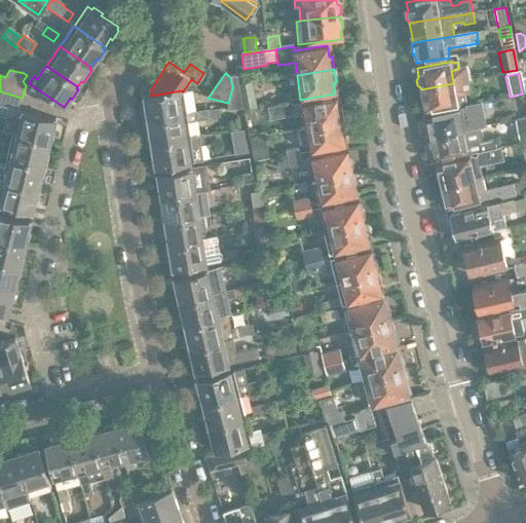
[(236,76),(230,77),(232,87),(228,103),(229,110),(242,108),(238,85),(236,76)]
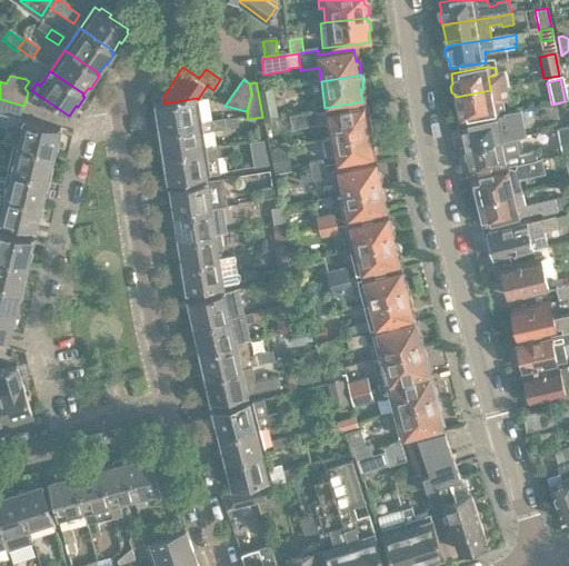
[(278,119),(272,90),(258,92),(262,117),(263,122),(278,119)]
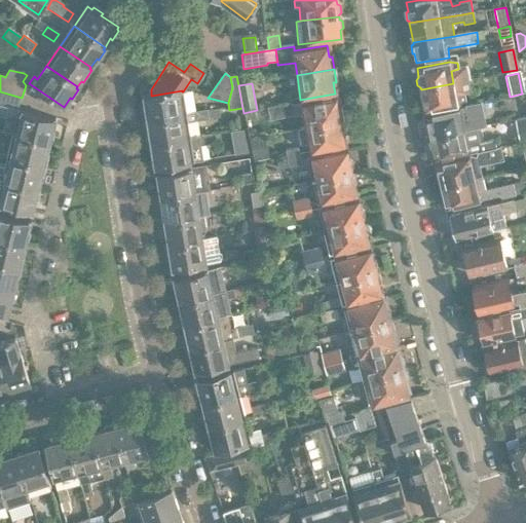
[(453,83),(421,89),(421,92),(419,96),(420,101),(423,103),(425,112),(457,106),(464,103),(462,95),(456,96),(453,83)]
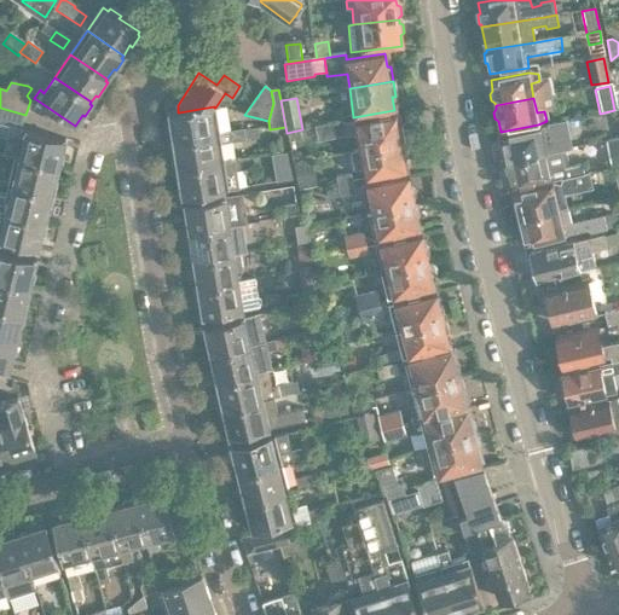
[(174,139),(174,141),(219,134),(214,108),(214,106),(179,112),(178,112),(169,114),(172,127),(169,127),(171,140),(174,139)]
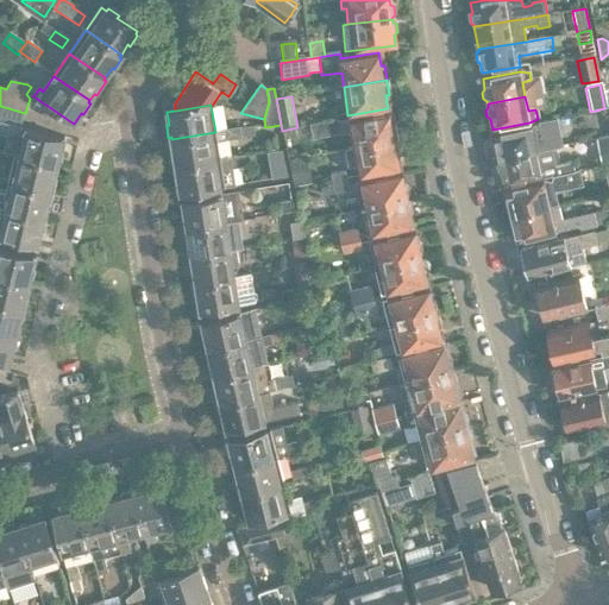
[(391,126),(389,113),(339,123),(336,120),(309,125),(313,139),(336,134),(352,136),(355,149),(397,140),(395,125),(391,126)]
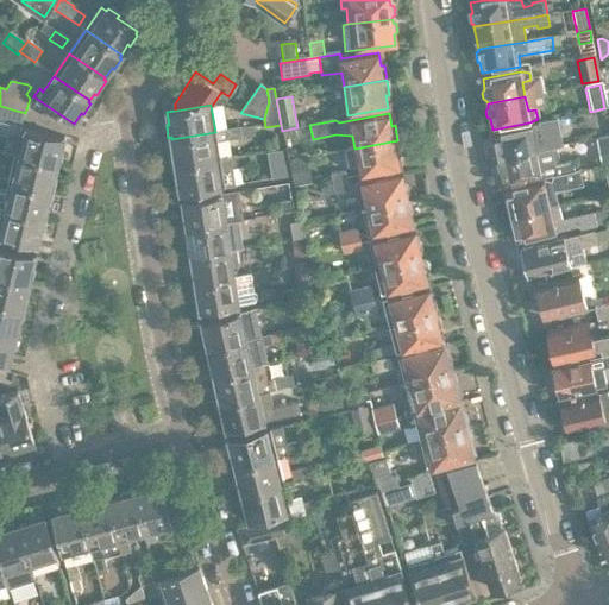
[(557,131),(556,120),(538,124),(540,134),(557,131)]
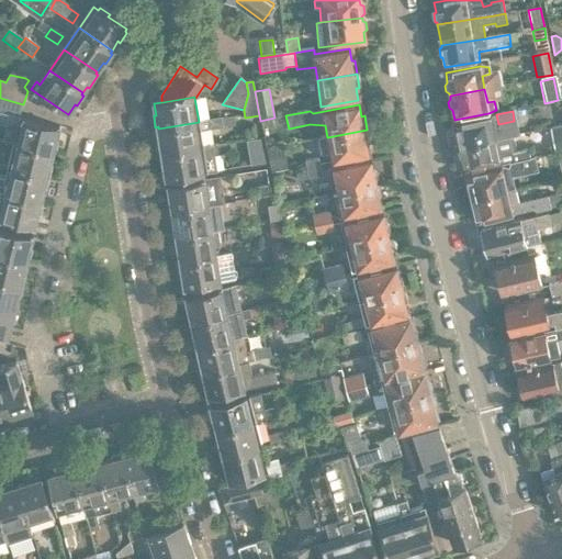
[(13,144),(53,154),(53,152),(56,149),(58,142),(56,140),(59,127),(0,113),(0,124),(6,126),(2,141),(13,144)]
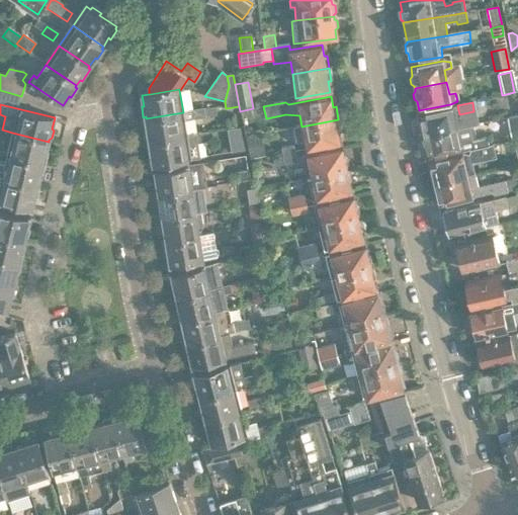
[(191,111),(192,121),(204,119),(203,117),(216,117),(214,108),(202,109),(191,111)]
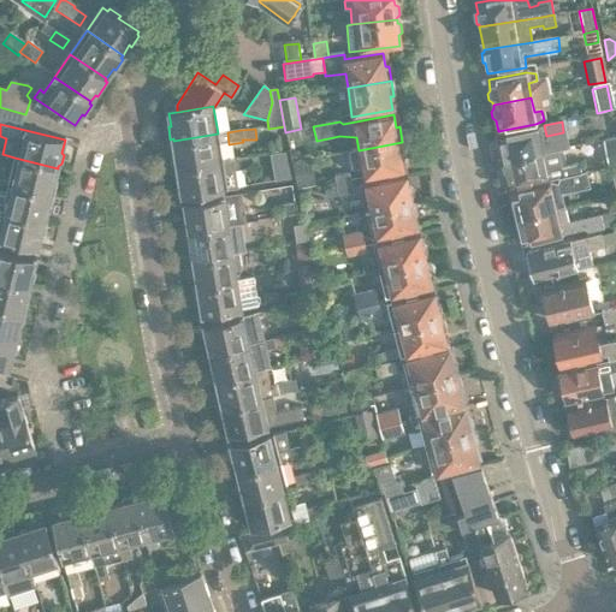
[(499,152),(501,158),(504,160),(504,162),(543,154),(537,129),(499,136),(502,148),(499,152)]
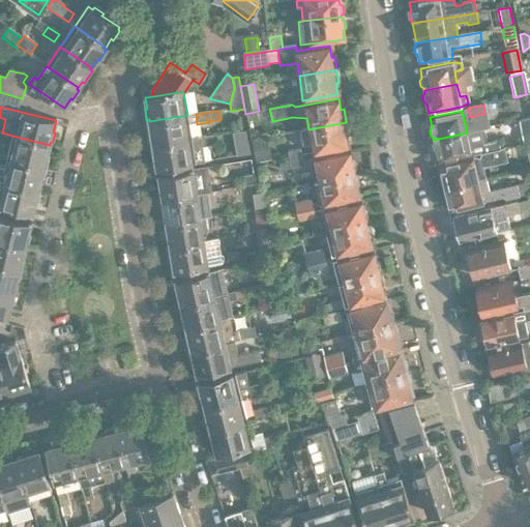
[(150,144),(152,143),(152,145),(190,139),(188,125),(197,124),(196,114),(187,115),(149,121),(150,133),(148,133),(150,144)]
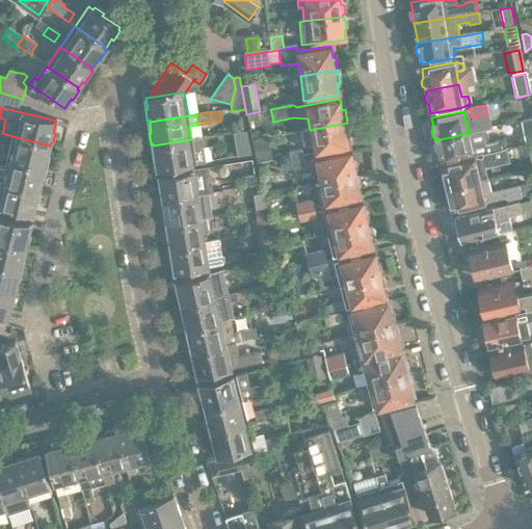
[(531,120),(521,123),(525,146),(531,143),(531,120)]
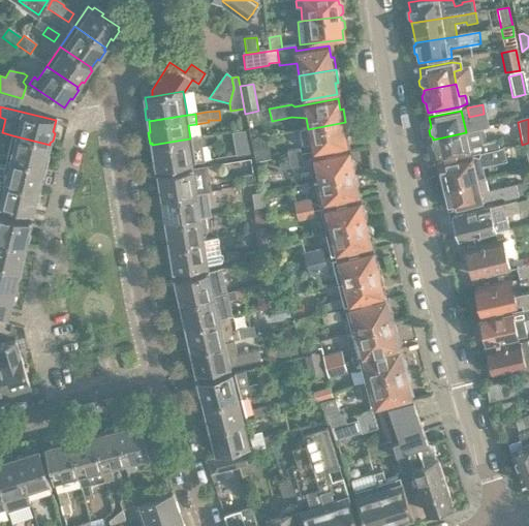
[(348,134),(345,122),(308,129),(299,130),(302,146),(311,145),(312,153),(347,147),(345,135),(348,134)]
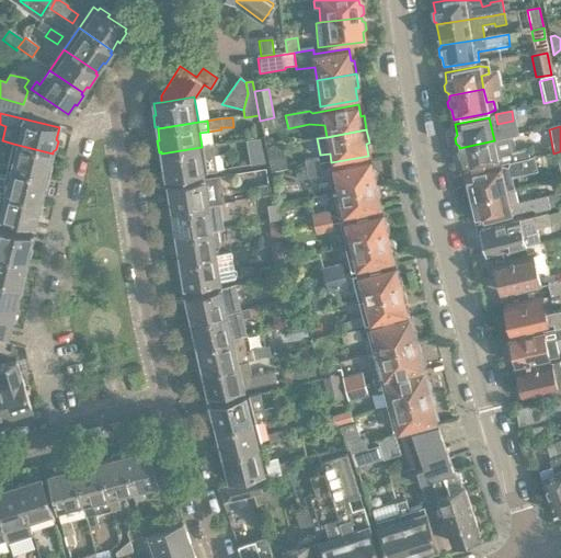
[(262,138),(248,139),(251,164),(265,163),(262,138)]
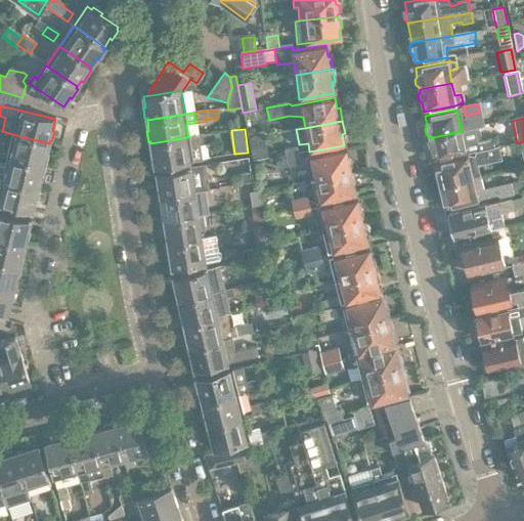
[(432,150),(434,160),(466,154),(474,152),(475,155),(493,150),(493,148),(491,140),(476,144),(479,139),(478,132),(473,129),(462,131),(429,138),(430,140),(428,143),(429,148),(432,150)]
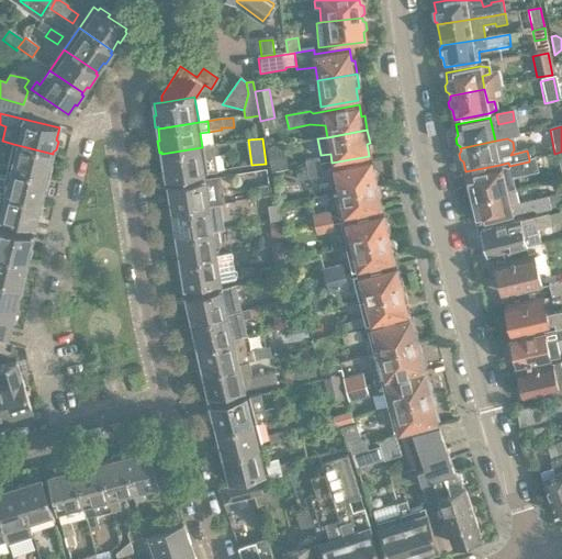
[(49,164),(53,154),(13,144),(7,168),(48,178),(47,176),(51,175),(52,167),(49,164)]
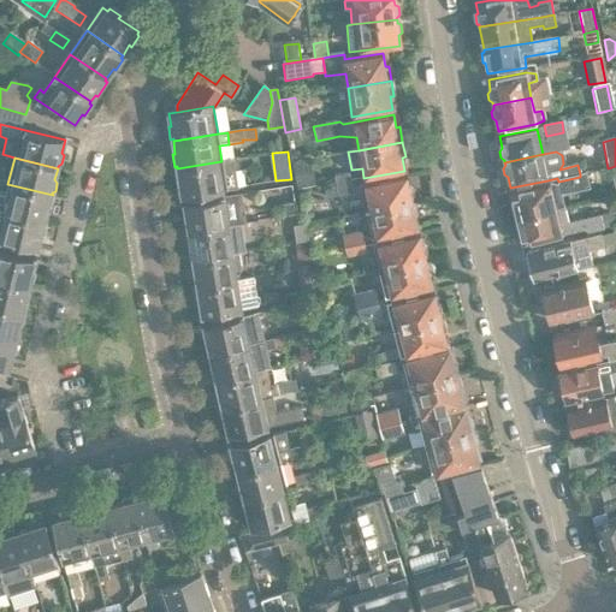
[(248,170),(246,158),(232,160),(234,172),(248,170)]
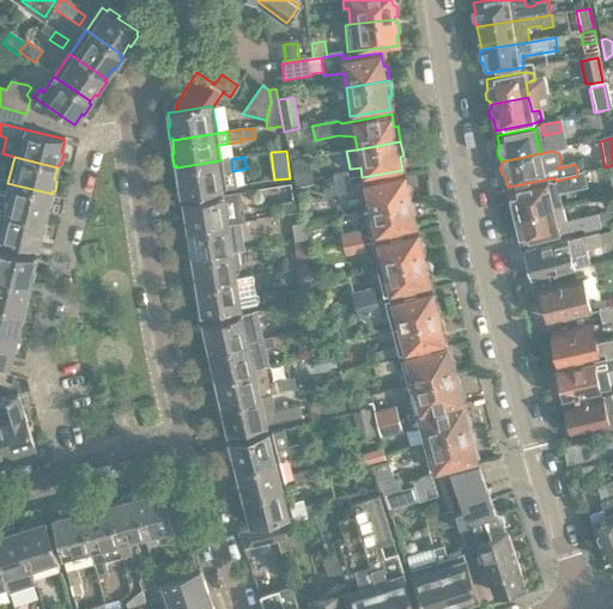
[(314,184),(308,158),(291,162),(297,188),(314,184)]
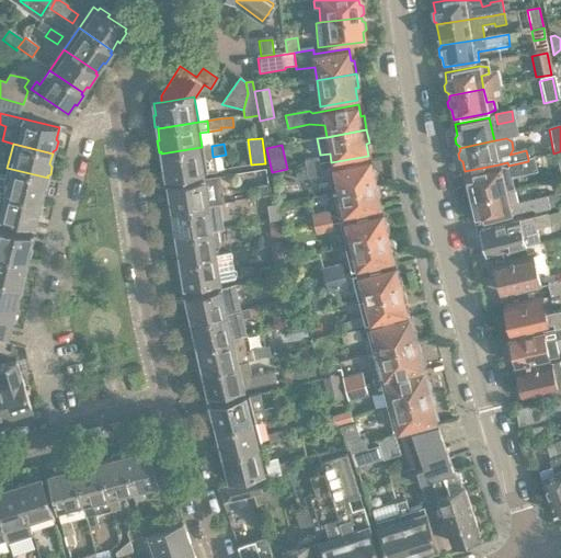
[(165,177),(165,180),(215,172),(213,157),(212,146),(202,147),(161,154),(163,164),(161,166),(163,178),(165,177)]
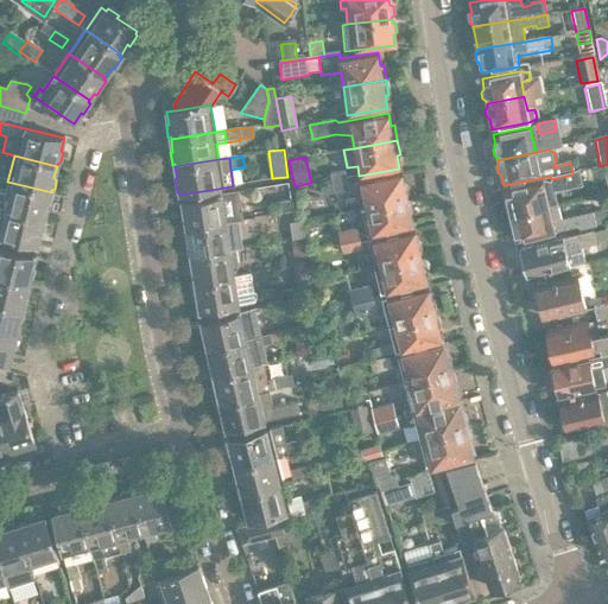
[(333,184),(347,182),(344,170),(330,172),(333,184)]
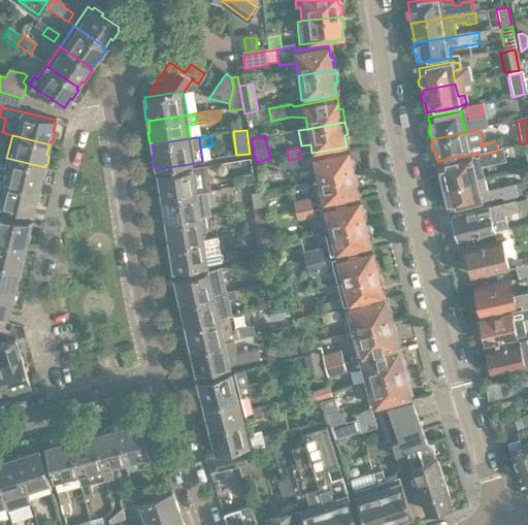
[(439,184),(442,186),(443,188),(484,178),(481,169),(505,163),(502,149),(497,150),(497,152),(479,156),(476,160),(470,159),(438,166),(440,175),(438,179),(439,184)]
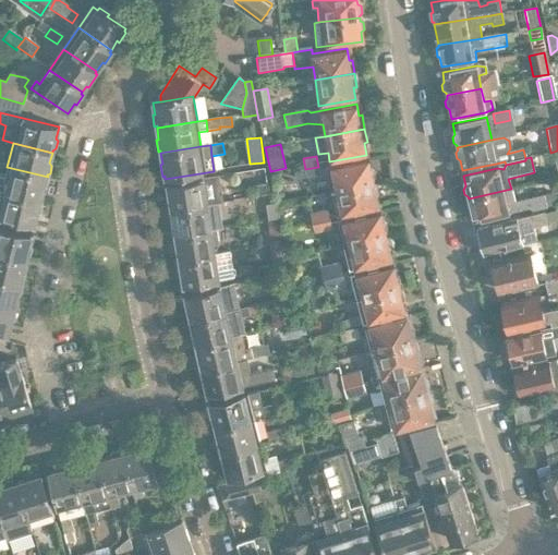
[(332,177),(336,192),(373,184),(372,182),(374,179),(373,170),(370,169),(367,159),(327,168),(329,178),(332,177)]
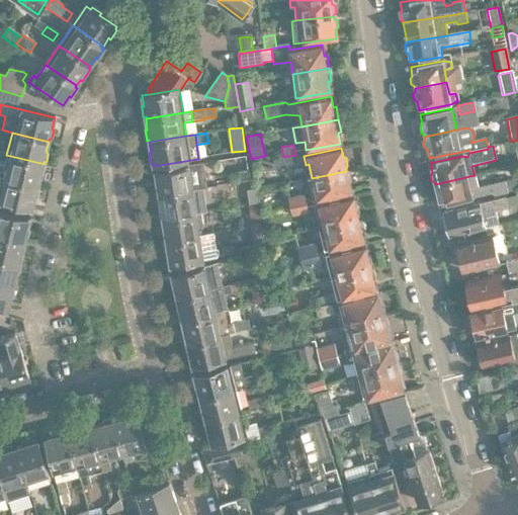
[(42,166),(45,164),(6,155),(4,165),(0,163),(0,177),(1,178),(37,187),(39,177),(42,175),(45,168),(42,166)]
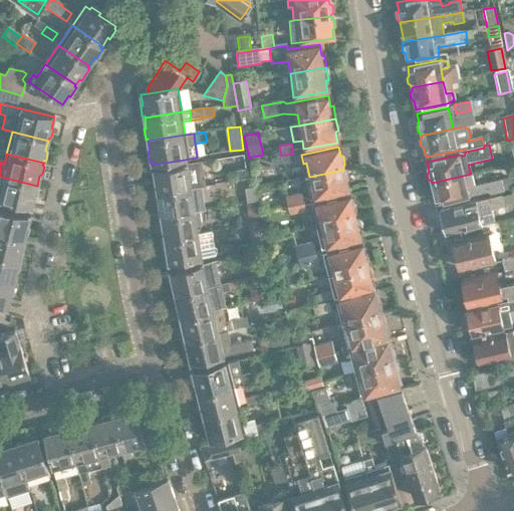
[(294,163),(293,154),(281,156),(283,166),(294,163)]
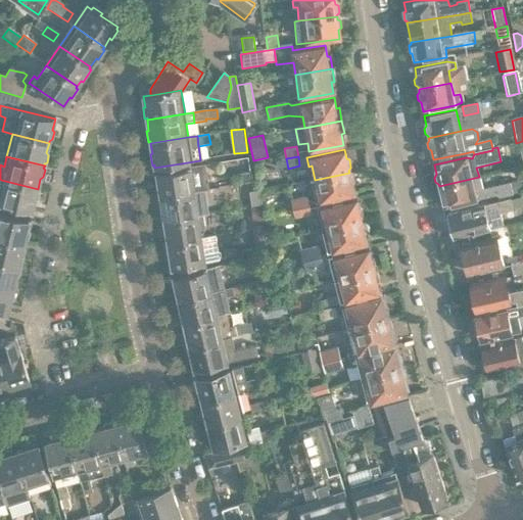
[(194,192),(204,190),(208,190),(204,166),(155,174),(157,185),(155,187),(156,194),(159,195),(159,197),(194,192)]
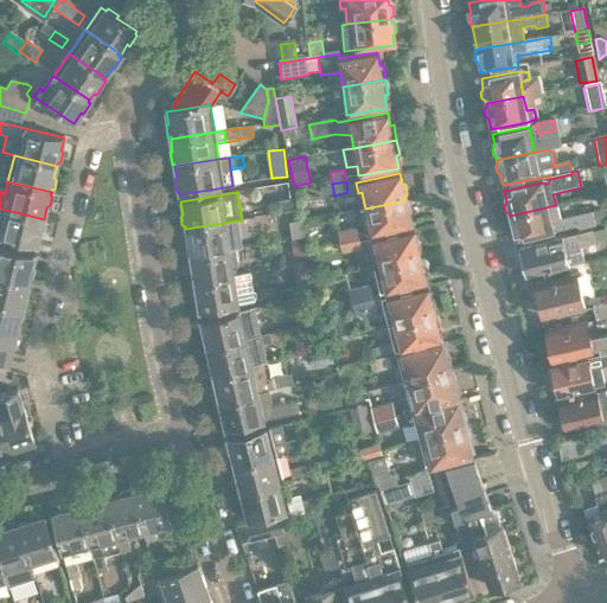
[(411,212),(409,201),(406,200),(365,209),(369,224),(365,225),(368,236),(411,226),(409,215),(411,212)]
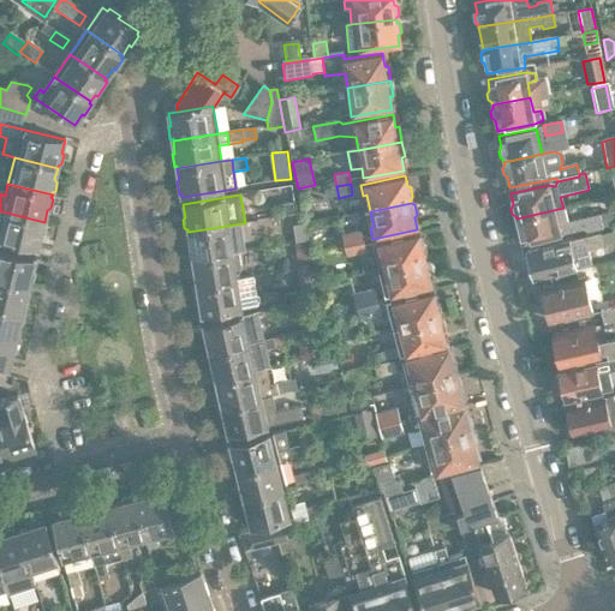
[(278,207),(280,217),(297,215),(294,204),(278,207)]
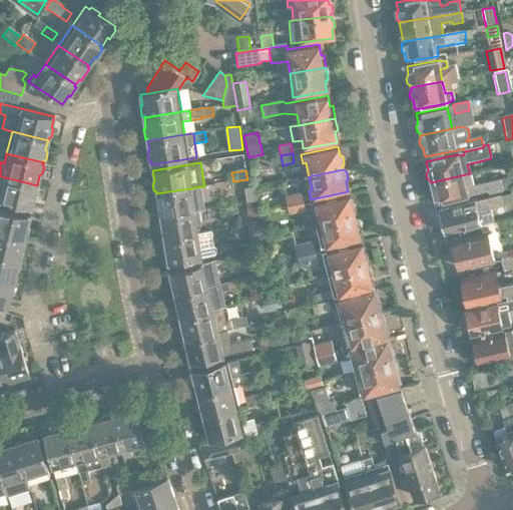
[(470,173),(431,182),(431,185),(429,188),(431,193),(434,194),(436,204),(485,192),(489,194),(503,191),(500,180),(473,186),(470,173)]
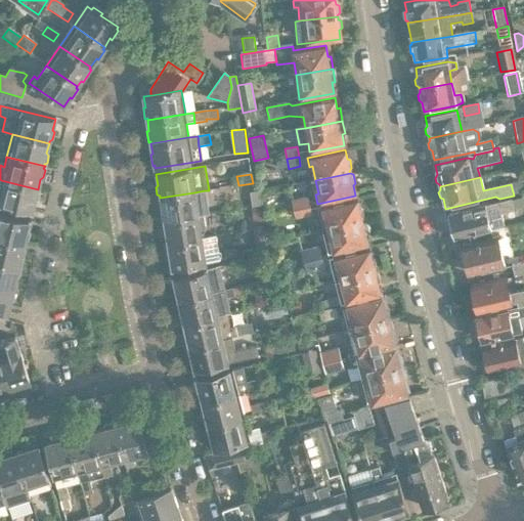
[(39,193),(37,191),(38,189),(1,180),(0,183),(0,205),(32,213),(35,202),(37,201),(39,193)]
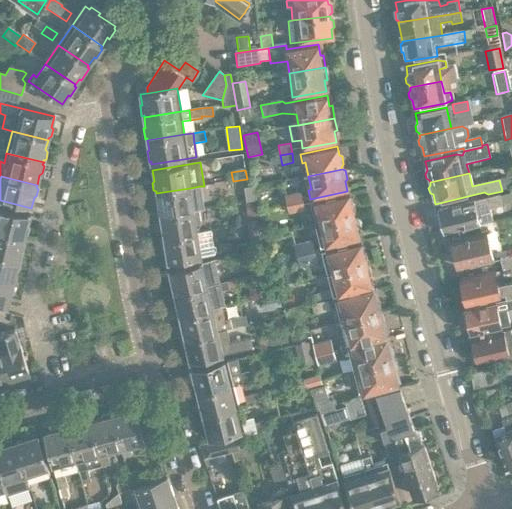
[(510,189),(508,178),(499,180),(502,191),(510,189)]
